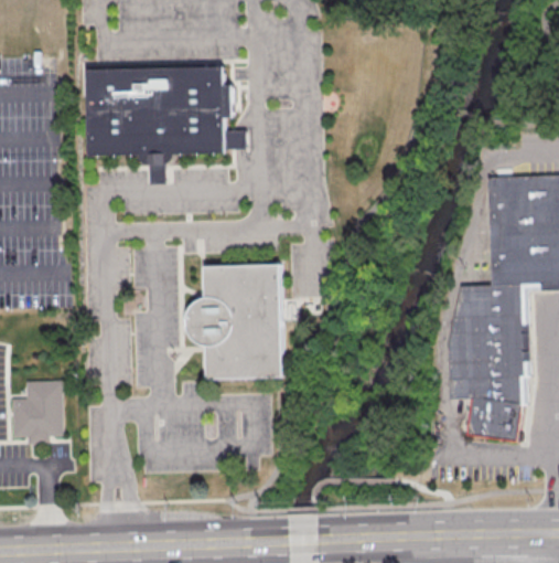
[(85,67),(223,65),(222,86),(234,85),(234,118),(224,117),(225,127),(246,127),(247,148),(226,147),(225,153),(175,155),(164,165),(165,182),(150,182),(149,165),(136,158),(85,156),(85,67)]
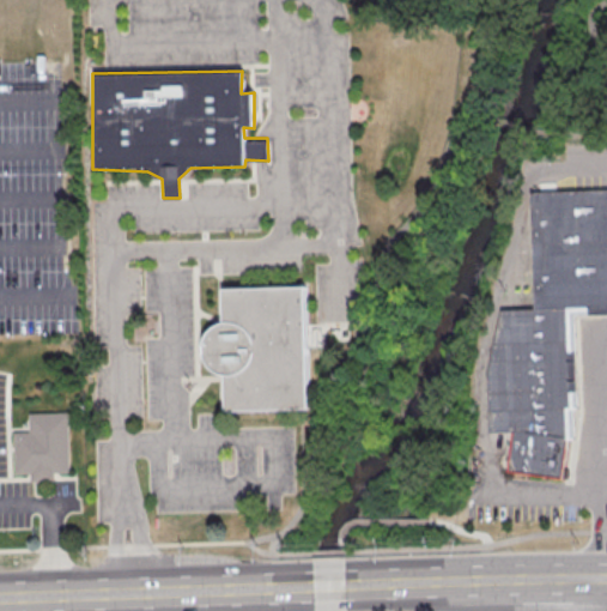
[(534,308),(566,307),(606,304),(606,187),(528,191),(534,308)]
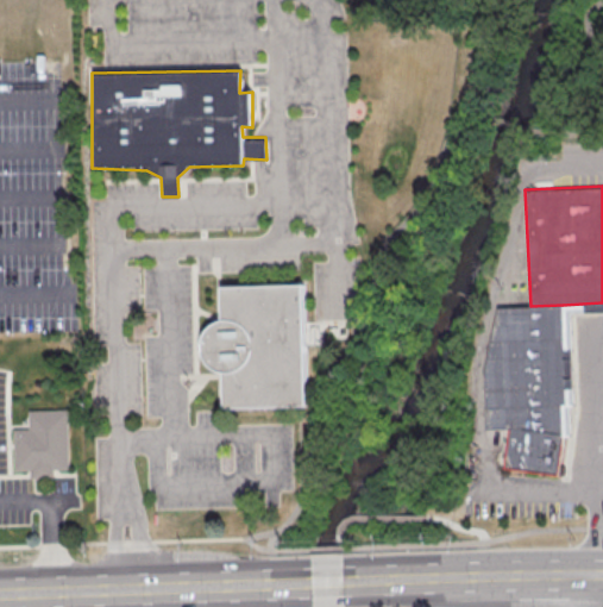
[(218,287),(302,286),(305,407),(224,410),(223,375),(218,371),(211,368),(205,362),(200,354),(200,346),(200,337),(203,331),(209,325),(220,320),(218,287)]
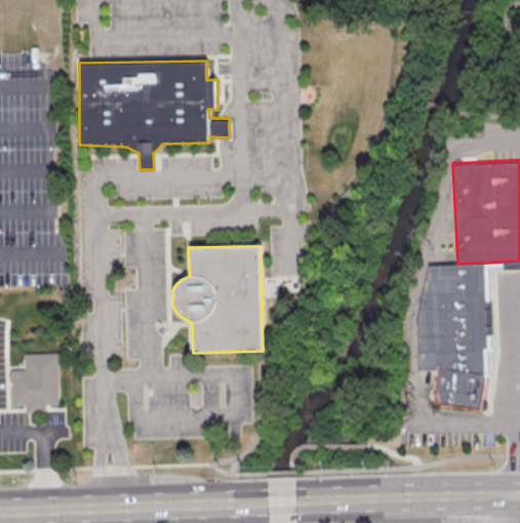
[(485,291),(485,263),(457,264),(430,265),(423,293),(485,291)]
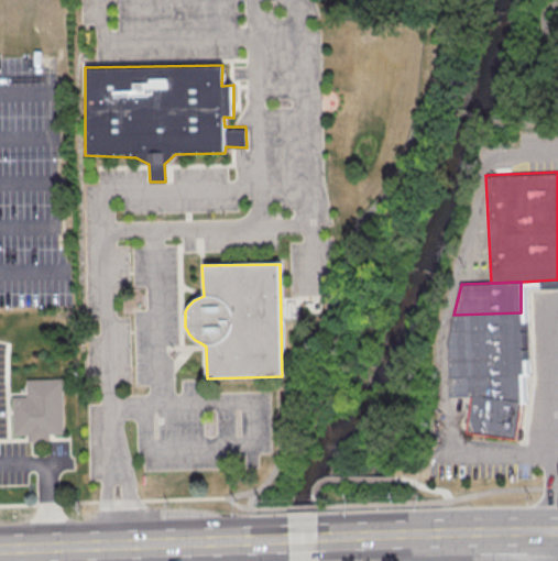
[(522,338),(521,312),(453,315),(447,340),(522,338)]
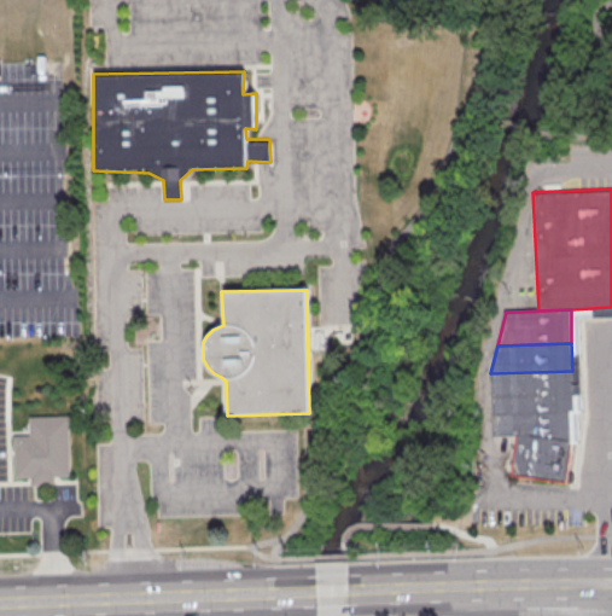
[(490,373),(490,412),(572,410),(572,371),(490,373)]
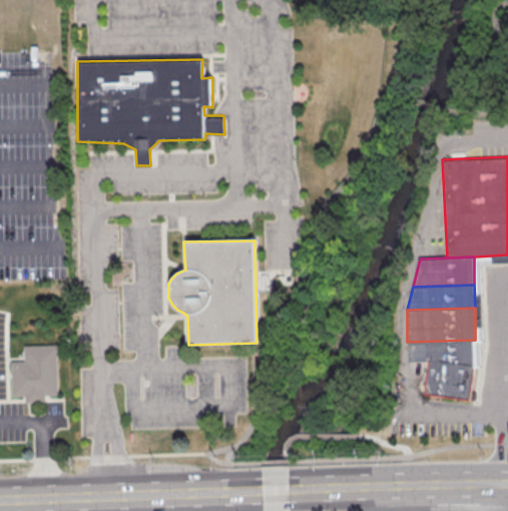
[(407,342),(475,340),(475,365),(430,359),(408,360),(407,342)]
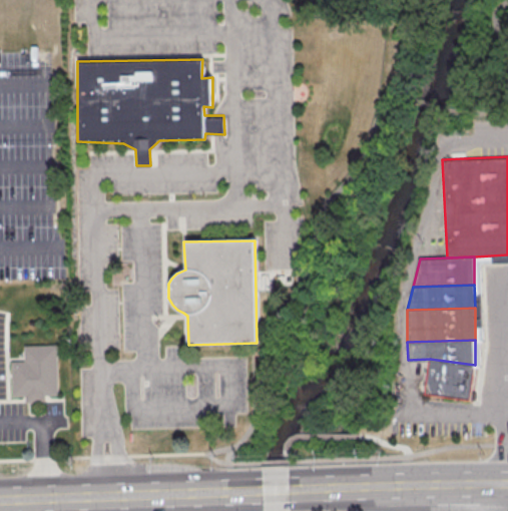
[(55,393),(55,358),(9,358),(9,394),(23,394),(23,400),(41,400),(41,393),(55,393)]
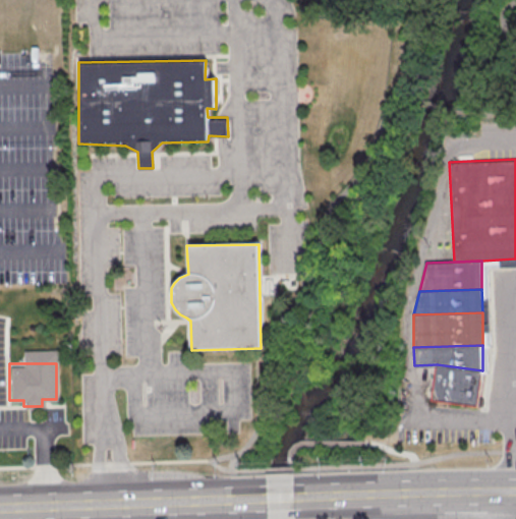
[(437,364),(482,370),(477,405),(432,398),(437,364)]
